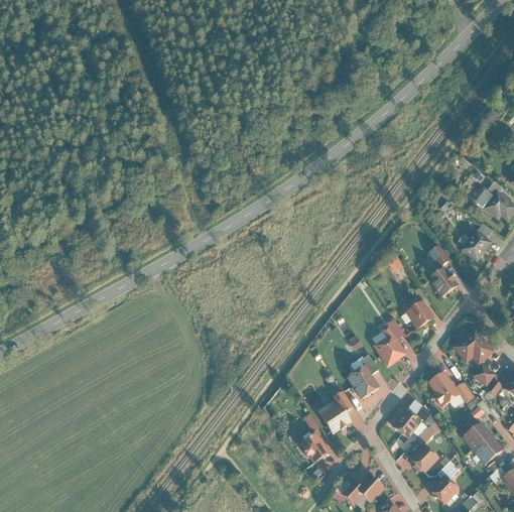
[(477,167),(471,172),(478,180),(484,174),(477,167)]
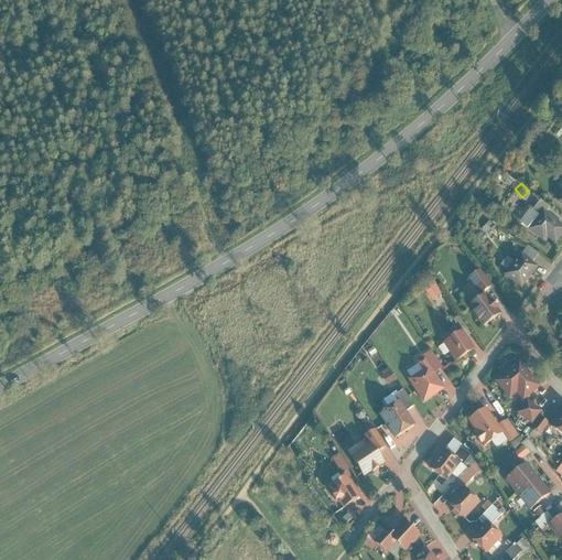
[(559,241),(561,236),(561,219),(542,206),(540,210),(531,204),(520,219),(544,238),(548,234),(559,241)]
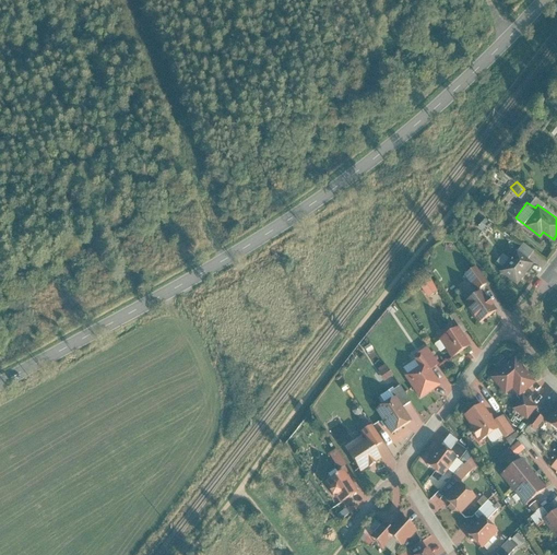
[(518,285),(535,263),(517,248),(499,270),(518,285)]
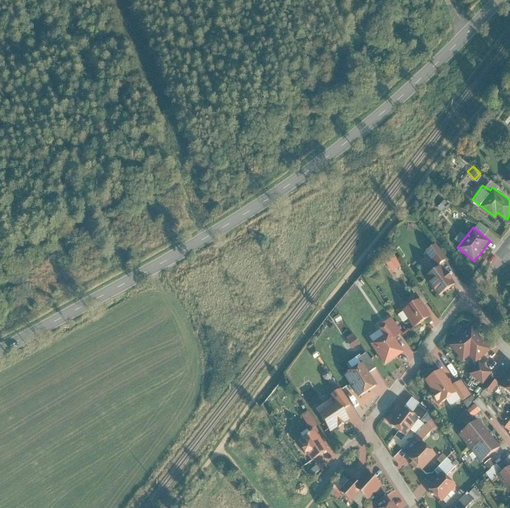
[(433,242),(423,249),(435,264),(444,258),(433,242)]
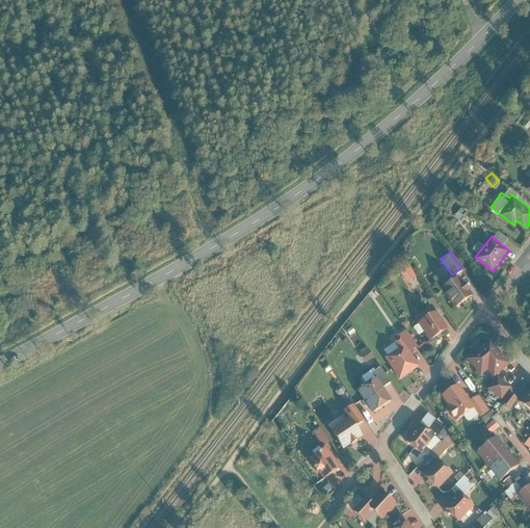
[(404,280),(415,273),(407,262),(397,268),(404,280)]
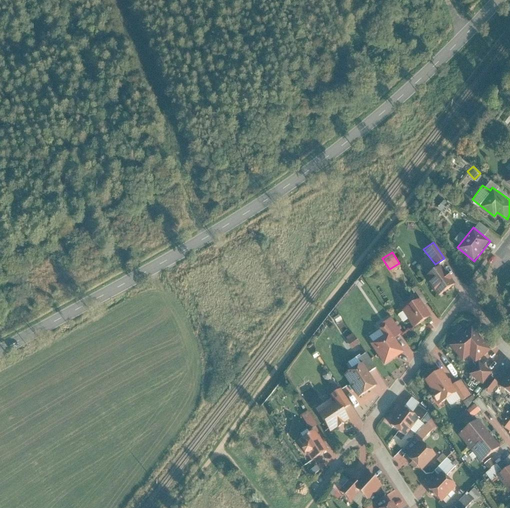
[(438,295),(456,282),(442,263),(424,276),(438,295)]
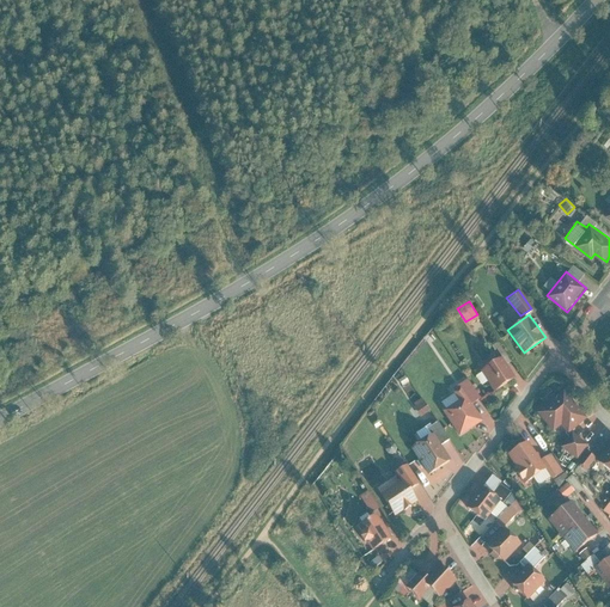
[(494,391),(516,378),(501,355),(480,368),(494,391)]
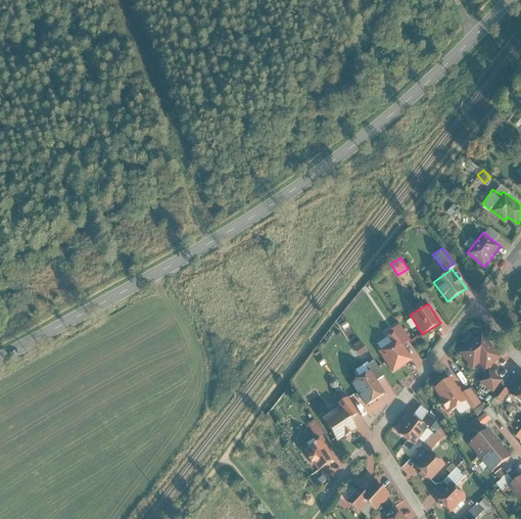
[(393,372),(413,359),(401,343),(410,338),(399,324),(387,331),(393,342),(380,350),(393,372)]
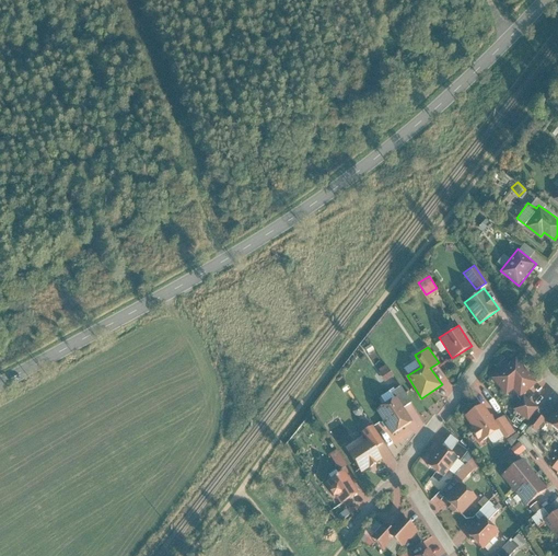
[(515,357),(493,374),(503,395),(514,390),(519,396),(538,382),(515,357)]
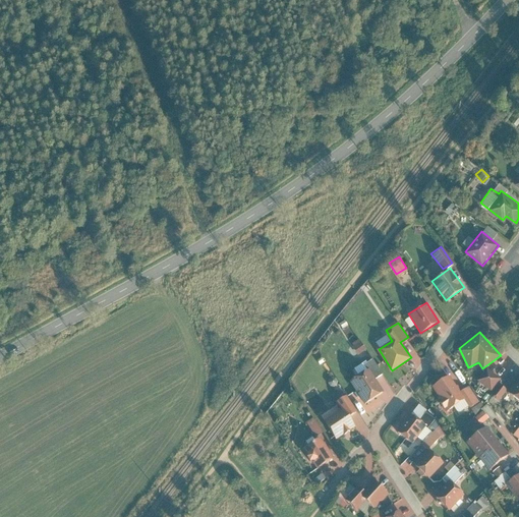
[(348,340),(354,352),(364,347),(358,336),(348,340)]
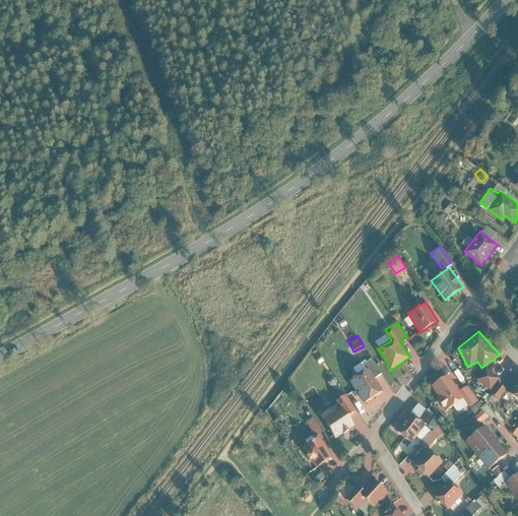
[(364,403),(384,390),(375,377),(381,372),(372,358),(363,363),(368,370),(350,379),(364,403)]
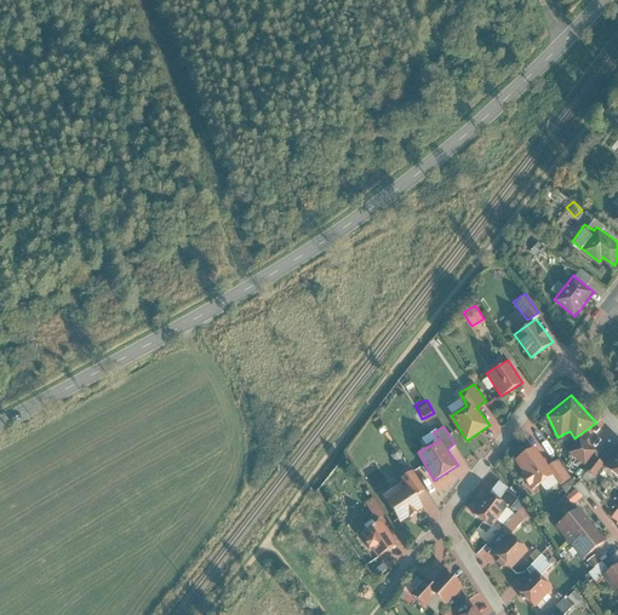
[(582,438),(568,450),(585,465),(596,449),(582,438)]
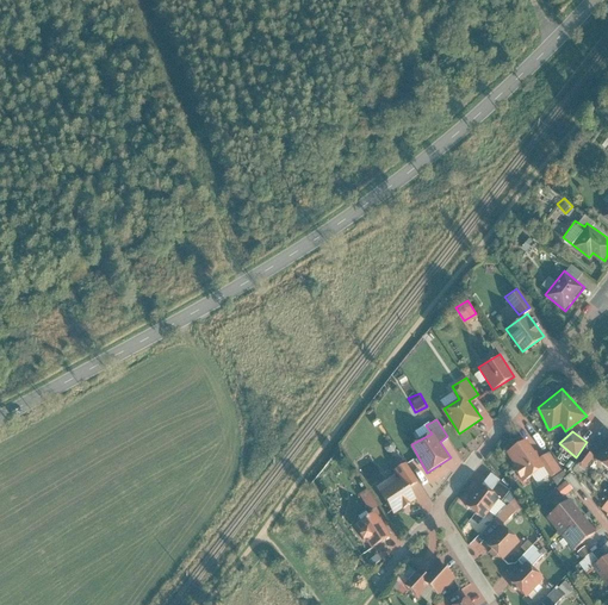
[(546,467),(527,437),(507,450),(515,463),(510,466),(522,482),(546,467)]
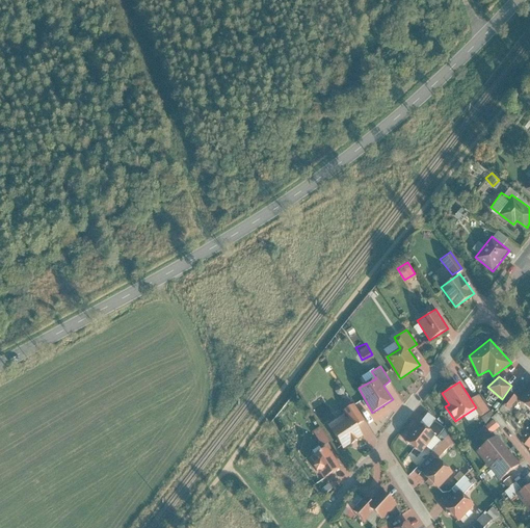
[(529,387),(521,400),(529,407),(529,387)]
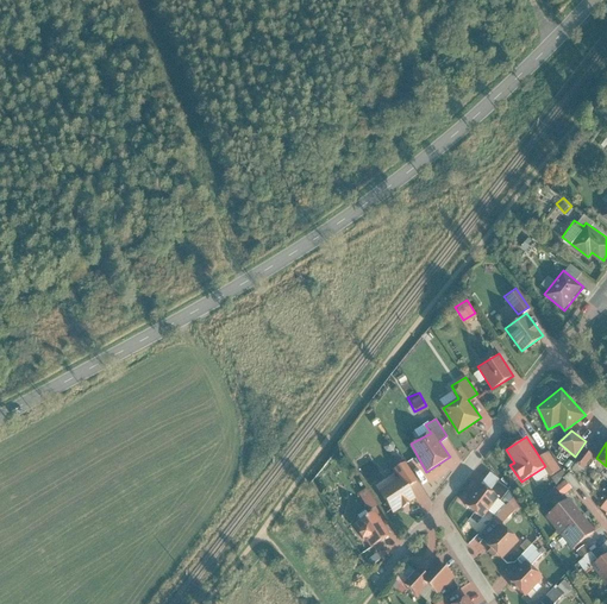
[(586,450),(577,461),(584,466),(592,455),(586,450)]
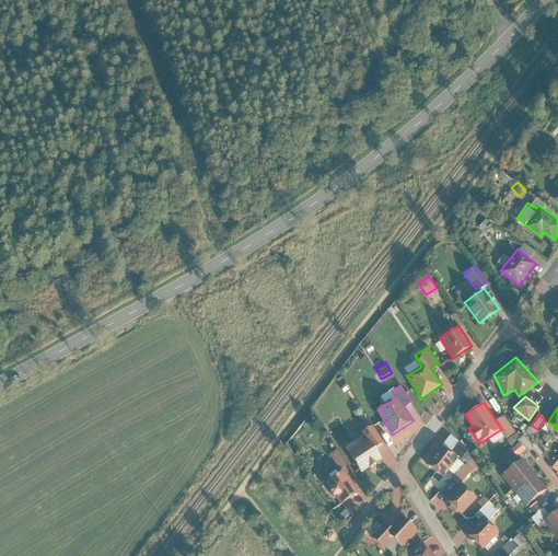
[(361,470),(382,459),(378,448),(385,442),(372,425),(362,430),(368,439),(349,451),(361,470)]
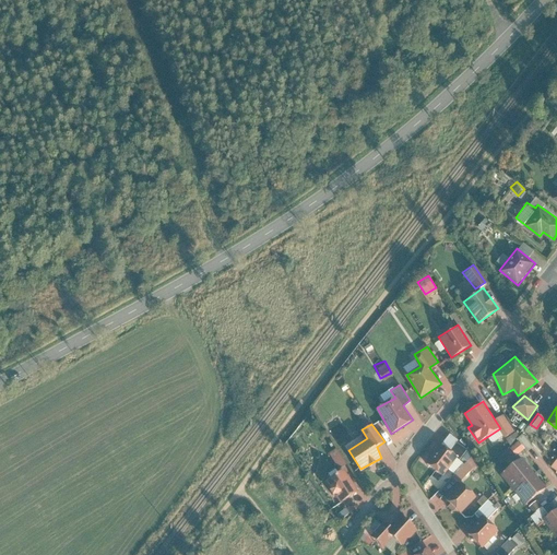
[(514,453),(523,446),(517,438),(508,445),(514,453)]
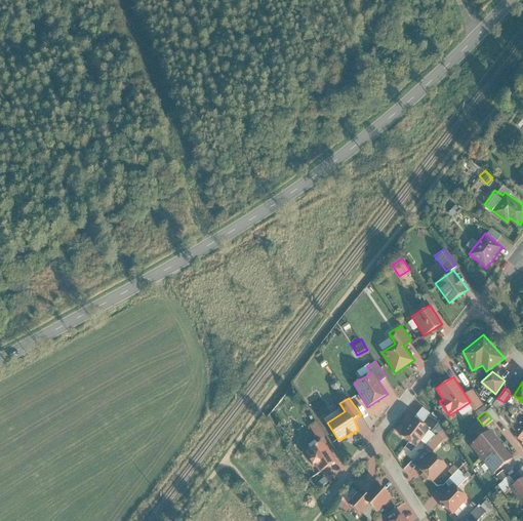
[(316,437),(322,432),(313,417),(306,423),(316,437)]
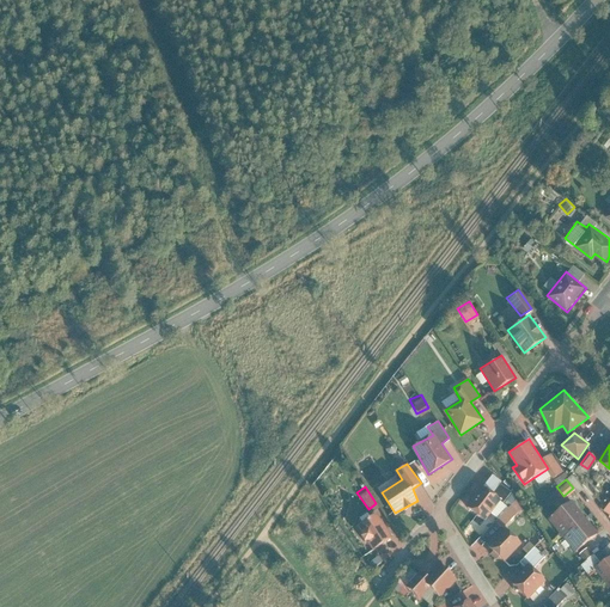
[(483,486),(469,506),(486,522),(502,498),(483,486)]
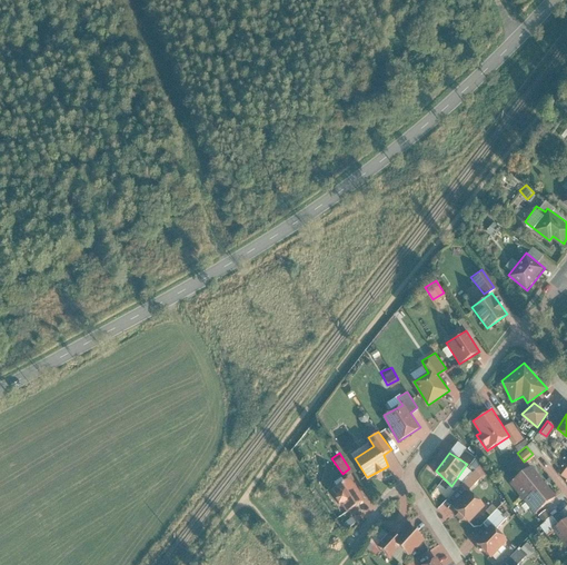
[(544,481),(529,465),(509,483),(524,499),(544,481)]
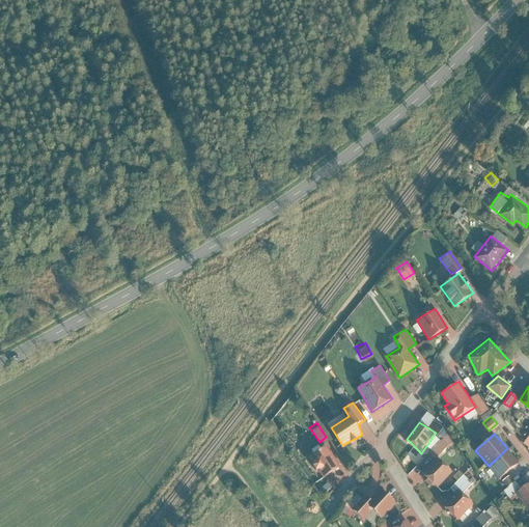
[(309,456),(325,477),(341,465),(329,446),(309,456)]
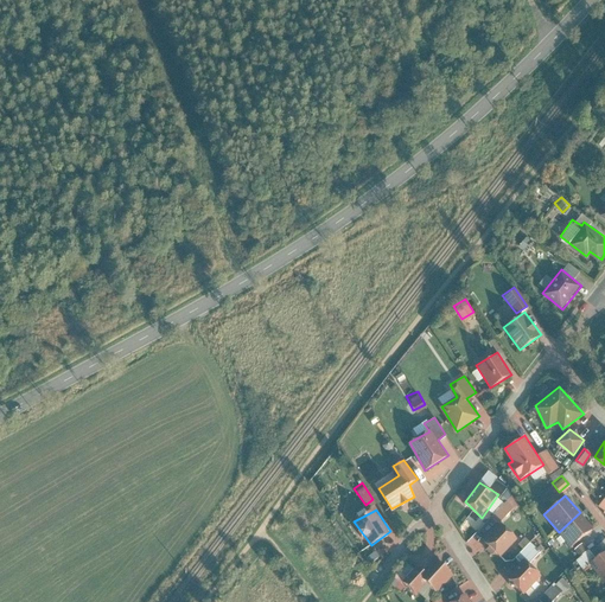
[(580,512),(559,532),(573,548),(594,527),(580,512)]
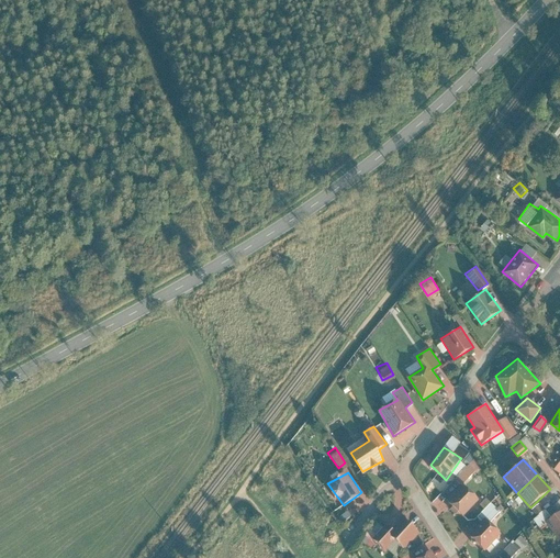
[(463,486),(450,503),(463,516),(479,499),(463,486)]
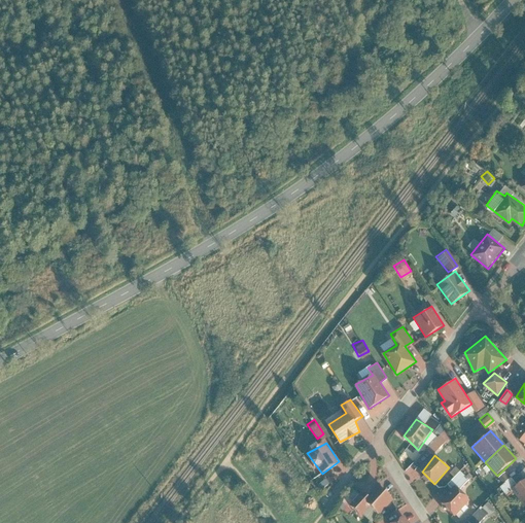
[(452,488),(442,503),(454,515),(469,499),(462,488),(469,479),(461,471),(446,483),(452,488)]
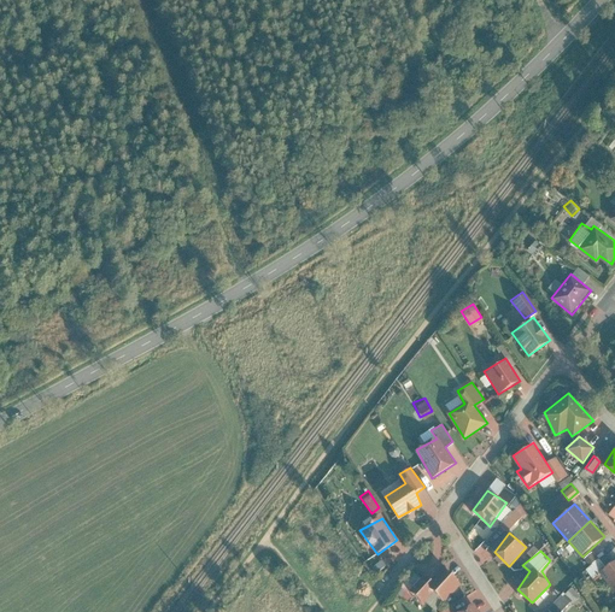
[(614,560),(602,572),(614,594),(614,560)]
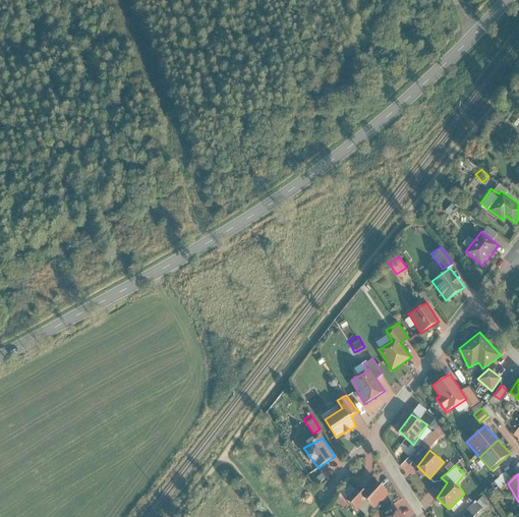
[(365,502),(375,508),(390,492),(373,480),(362,491),(356,489),(351,497),(359,510),(365,502)]
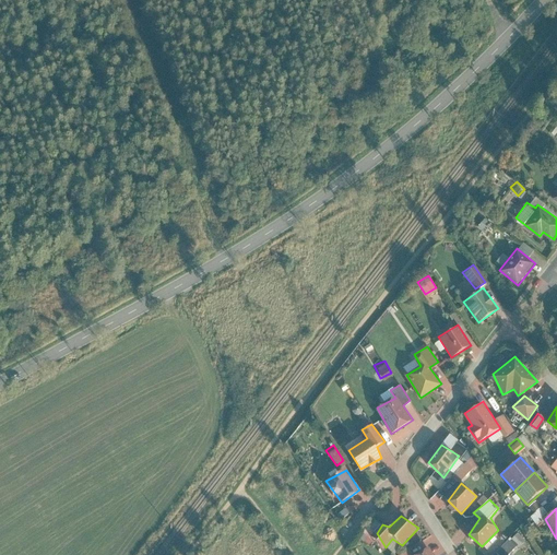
[(499,554),(509,554),(514,546),(508,539),(497,553),(499,554)]
